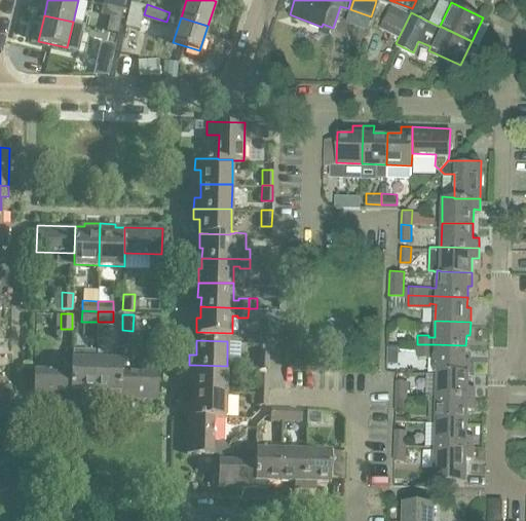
[(428,354),(428,352),(435,352),(434,369),(431,369),(431,372),(437,372),(437,370),(470,371),(470,357),(465,356),(465,345),(435,344),(417,344),(417,354),(428,354)]
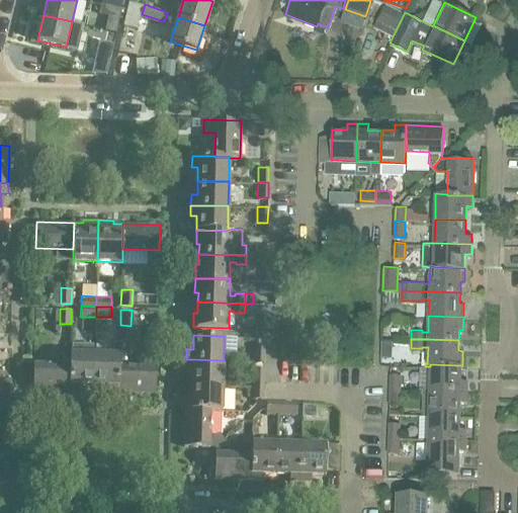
[(253,345),(253,360),(263,360),(264,345),(253,345)]
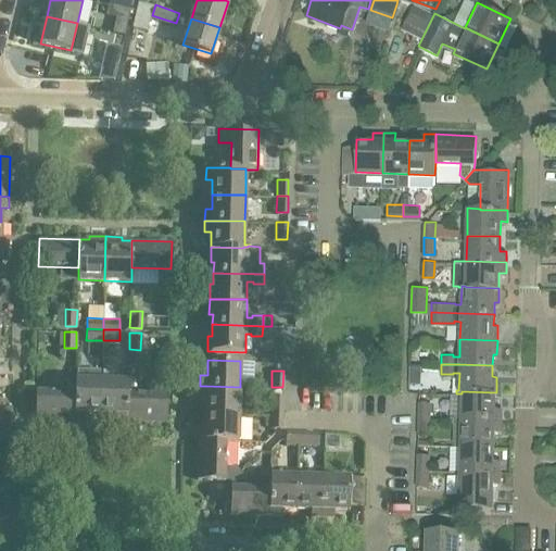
[(86,411),(101,412),(102,379),(75,378),(75,391),(75,418),(86,418),(86,411)]
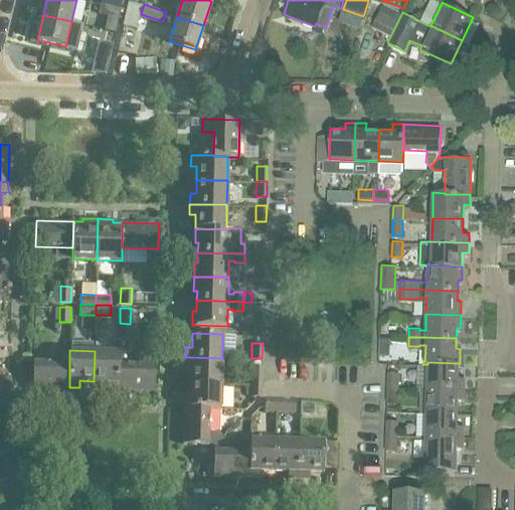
[(95,351),(94,381),(108,381),(107,388),(118,388),(118,363),(119,363),(120,351),(95,351)]
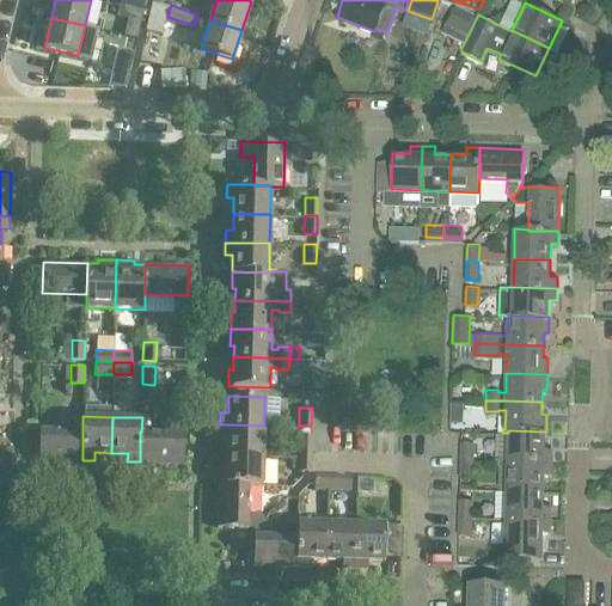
[(264,426),(227,424),(220,424),(220,438),(227,438),(227,453),(263,453),(264,426)]
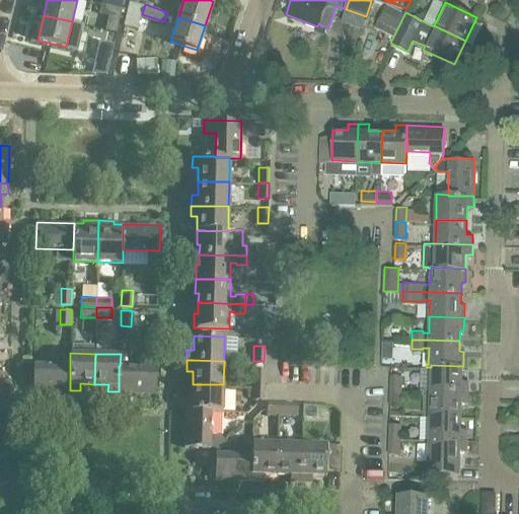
[(70,365),(33,363),(32,388),(70,390),(70,365)]
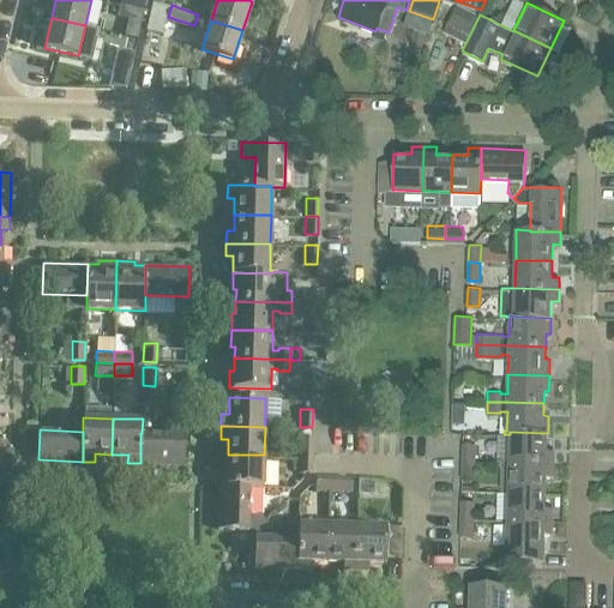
[(547,449),(548,433),(510,432),(510,434),(510,459),(554,461),(554,449),(547,449)]
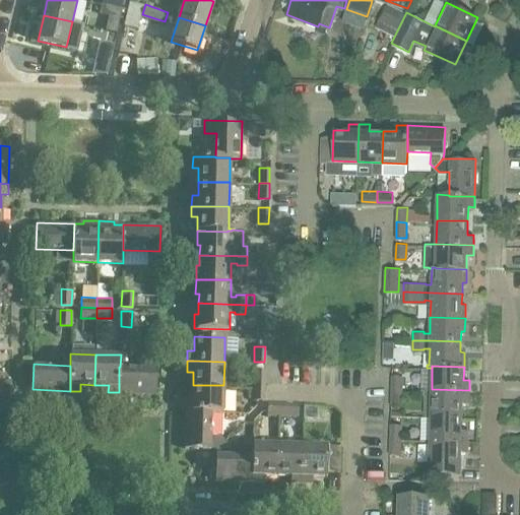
[(156,368),(120,367),(119,367),(119,392),(155,393),(156,368)]
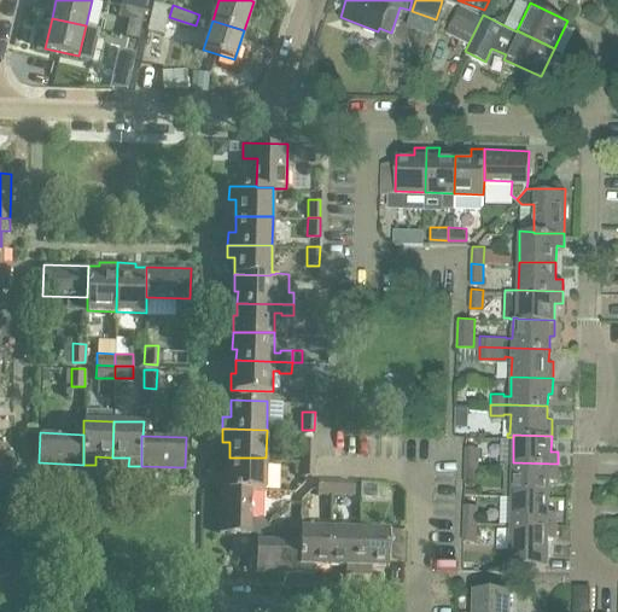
[(301,455),(314,455),(314,437),(302,437),(301,455)]
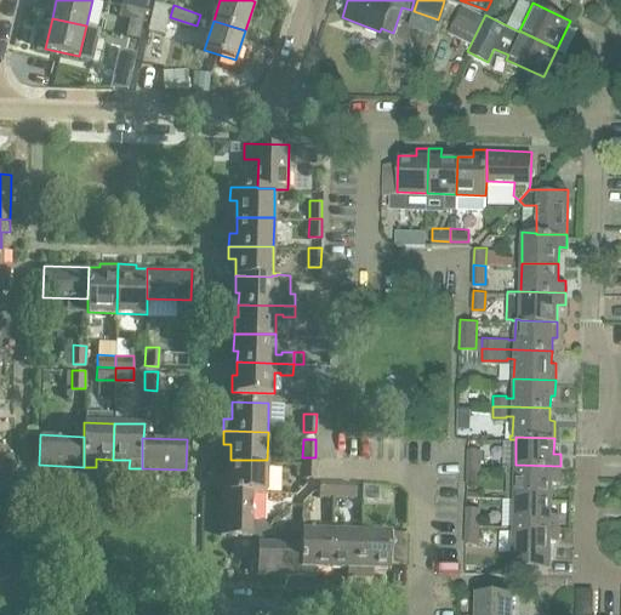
[(467,463),(479,465),(480,446),(468,445),(467,463)]
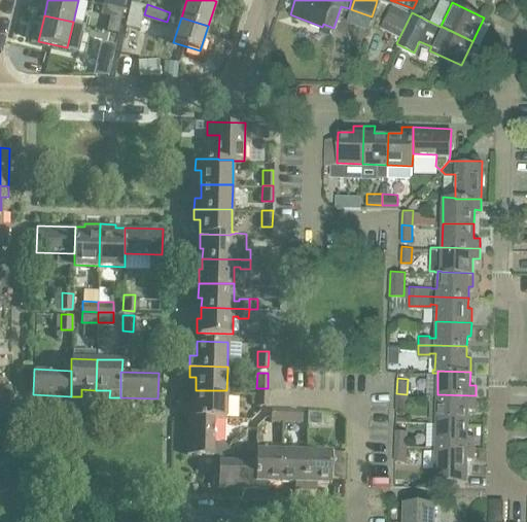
[(268,388),(256,388),(256,404),(268,404),(268,388)]
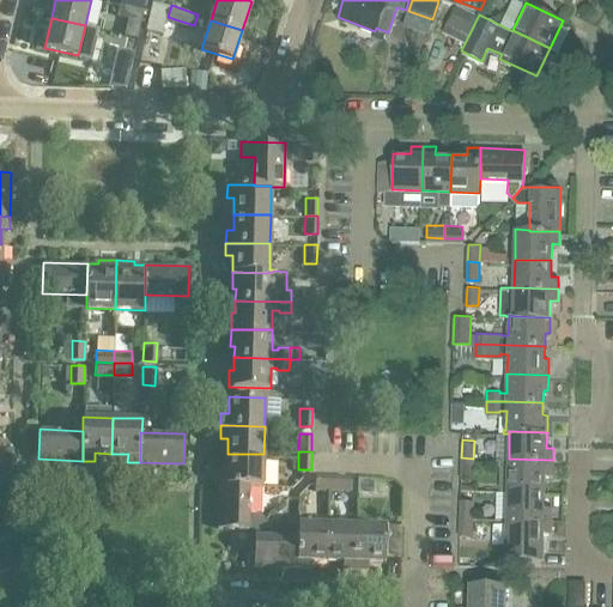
[(263,484),(263,454),(228,454),(226,469),(219,469),(219,483),(249,484),(263,484)]
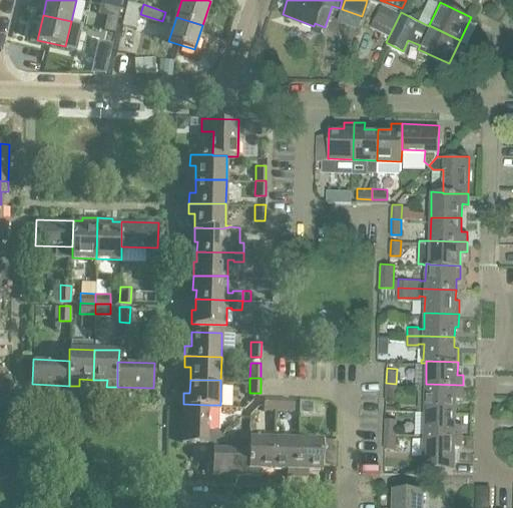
[(396,399),(396,384),(386,383),(385,399),(396,399)]
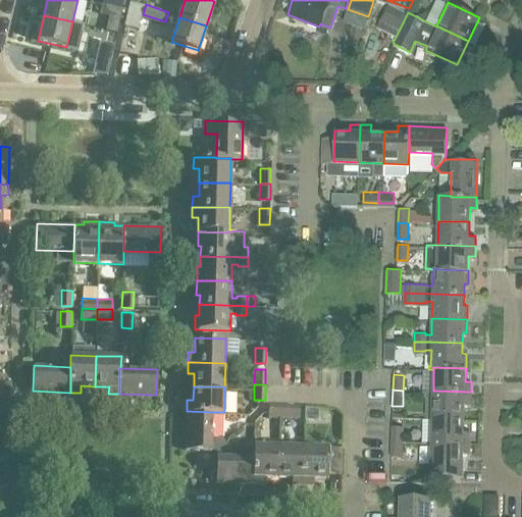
[(464,416),(465,403),(470,403),(471,392),(433,391),(432,415),(464,416)]
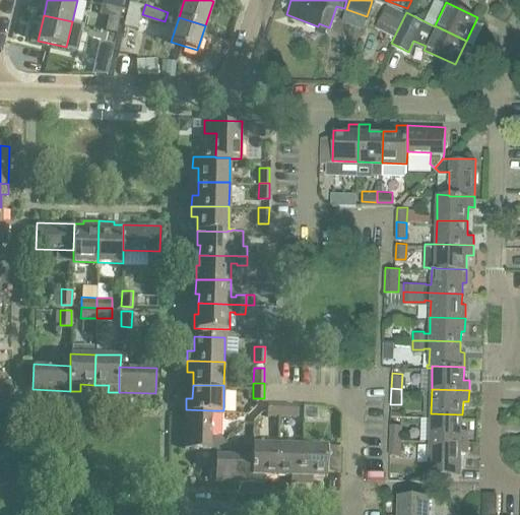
[(282,413),(282,403),(268,402),(267,413),(282,413)]
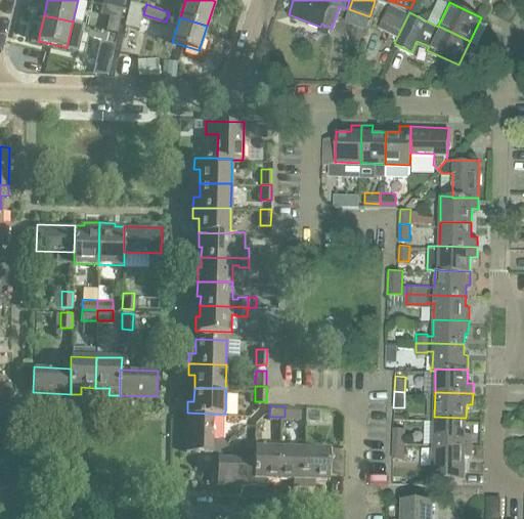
[(285,406),(285,417),(301,418),(301,406),(285,406)]
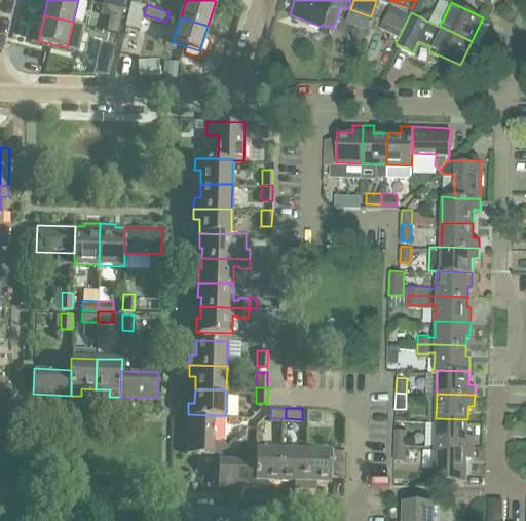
[(219,452),(219,453),(228,444),(224,439),(213,439),(214,415),(188,414),(187,452),(213,453),(213,452),(219,452)]
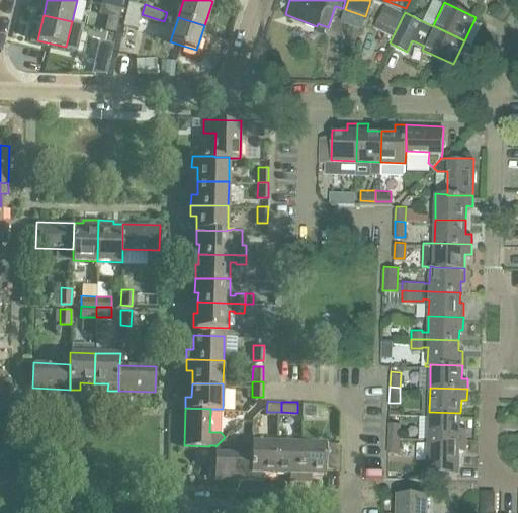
[(460,427),(460,413),(429,412),(428,436),(466,437),(466,427),(460,427)]
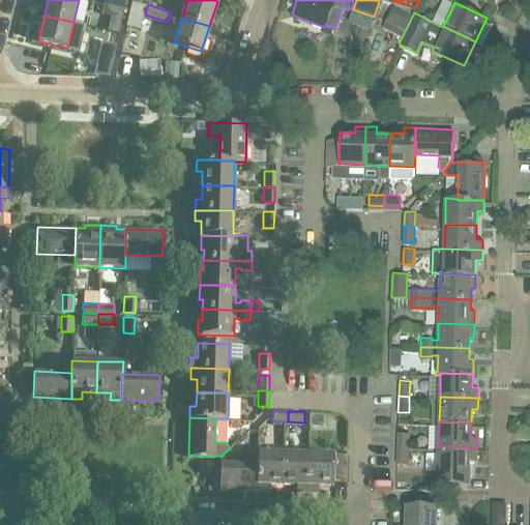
[(396,445),(407,446),(408,431),(398,430),(396,445)]
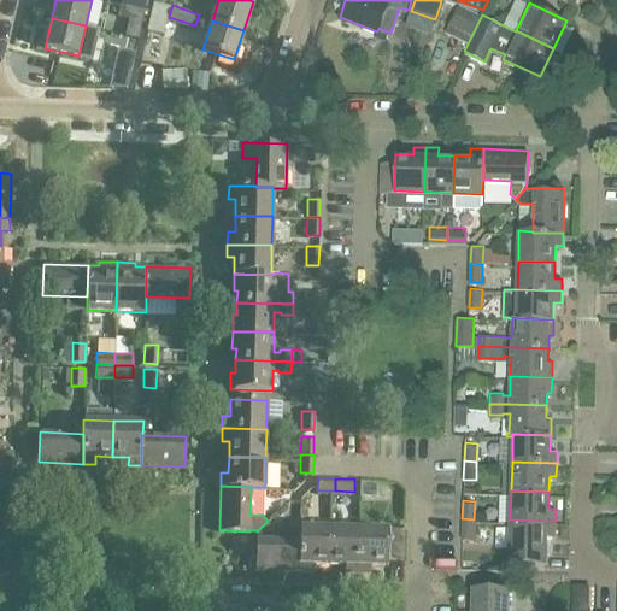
[(474,520),(462,518),(460,538),(474,538),(474,520)]
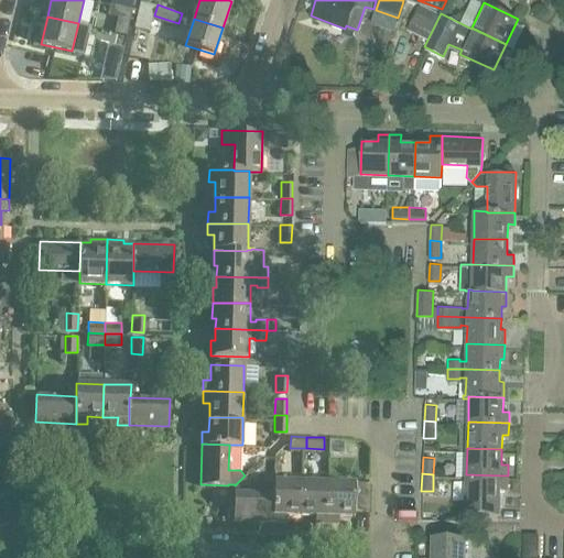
[(500,503),(500,488),(507,488),(508,476),(466,474),(466,502),(466,515),(499,516),(499,503),(500,503)]
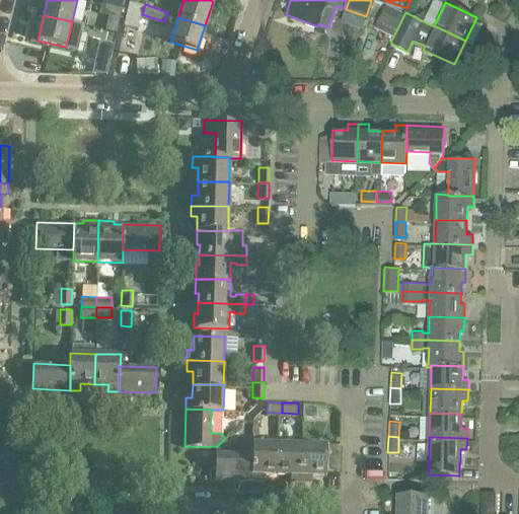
[(252,454),(229,453),(229,442),(225,438),(216,447),(216,453),(215,479),(252,480),(252,454)]
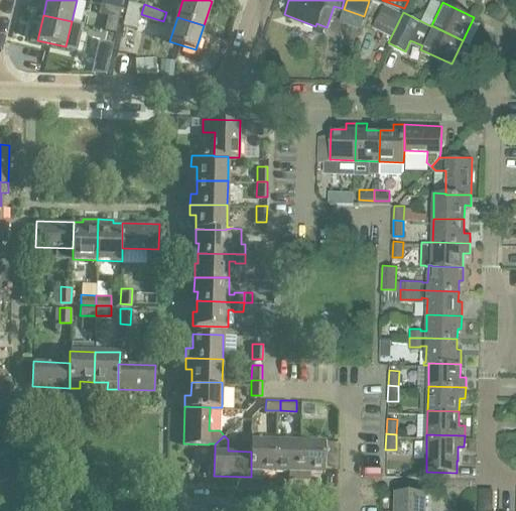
[(251,439),(251,452),(251,477),(261,477),(261,471),(275,471),(276,440),(251,439)]
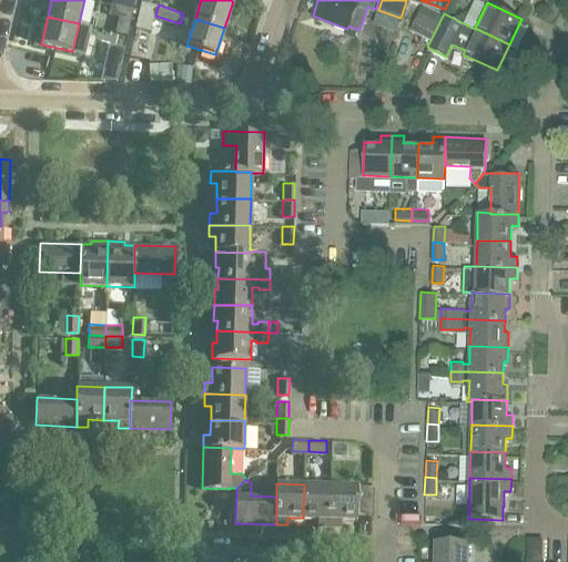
[(303,518),(318,519),(318,525),(330,525),(330,519),(331,484),(304,484),(303,518)]
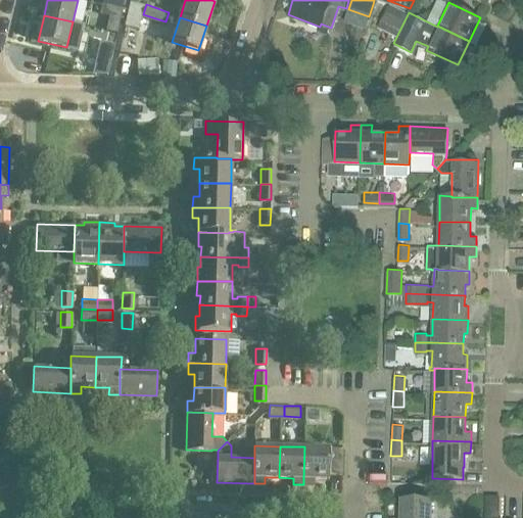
[(304,446),(303,478),(303,484),(315,485),(315,478),(329,479),(329,473),(341,473),(342,448),(304,446)]
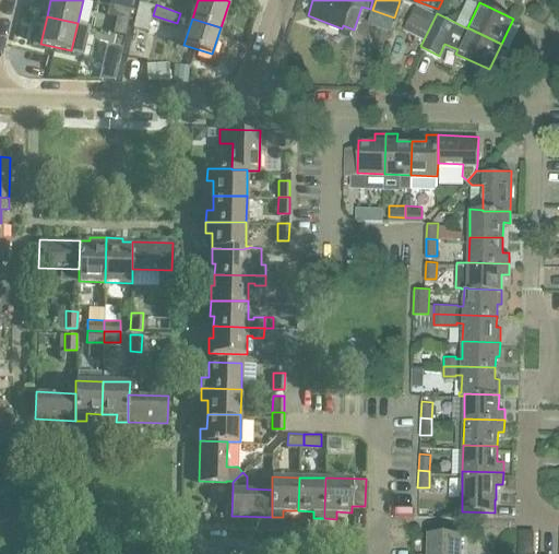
[(461,553),(462,533),(428,532),(427,553),(461,553)]
